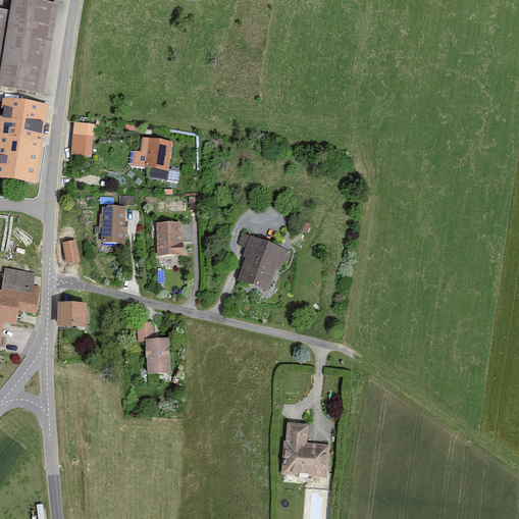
[(57,3),(39,0),(11,0),(9,11),(0,67),(0,87),(43,94),(57,3)]
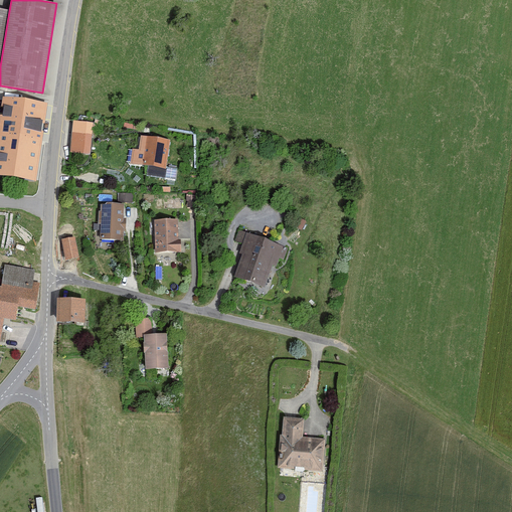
[(0,66),(9,11),(0,9),(0,66)]
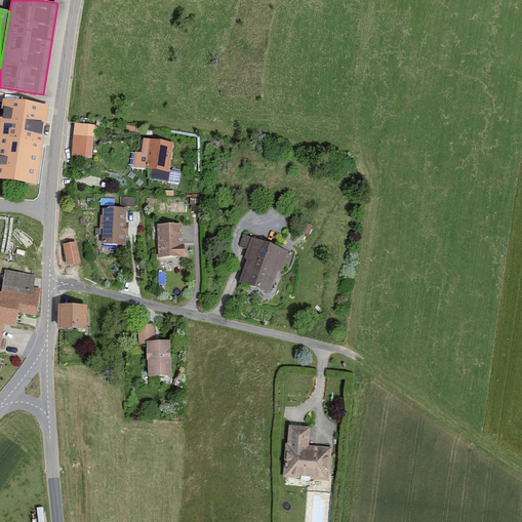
[(53,103),(3,96),(0,121),(0,177),(37,183),(44,126),(50,127),(53,103)]
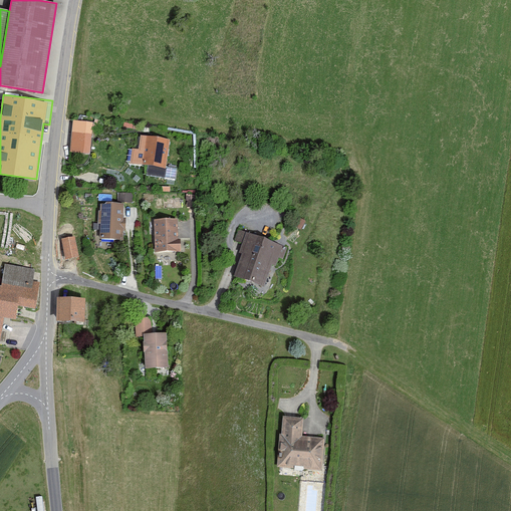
[(90,119),(70,117),(67,150),(87,152),(90,119)]
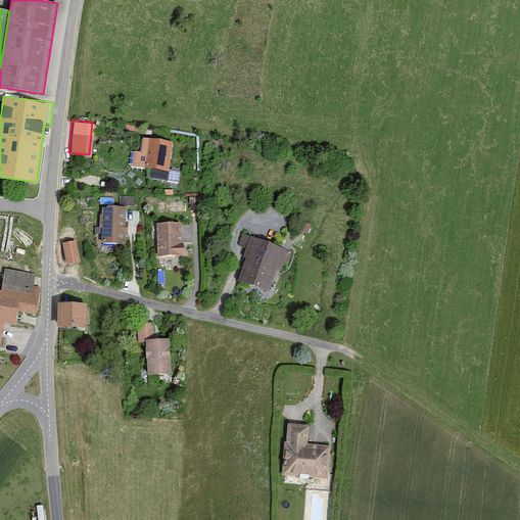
[(171,141),(144,137),(142,149),(134,148),(132,164),(167,170),(171,141)]
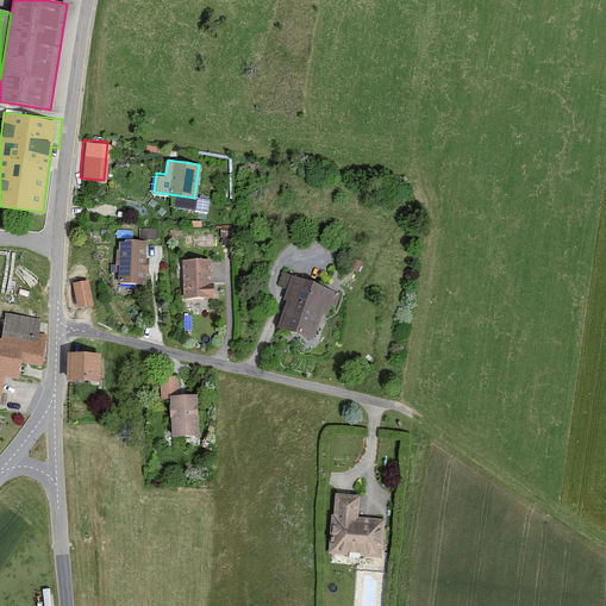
[(230,223),(219,223),(220,238),(231,238),(230,223)]
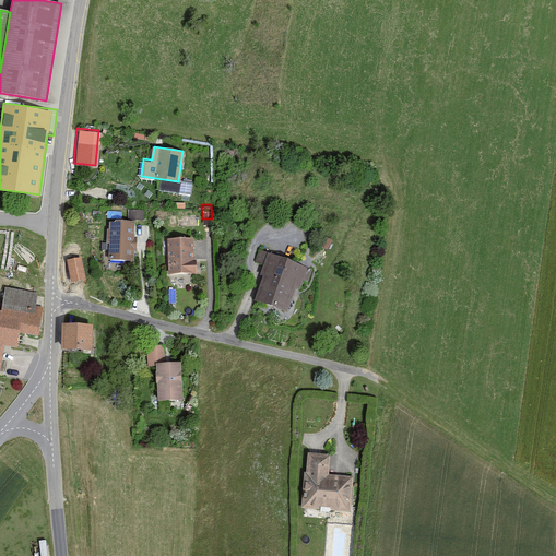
[(143,206),(127,206),(126,215),(143,215),(143,206)]
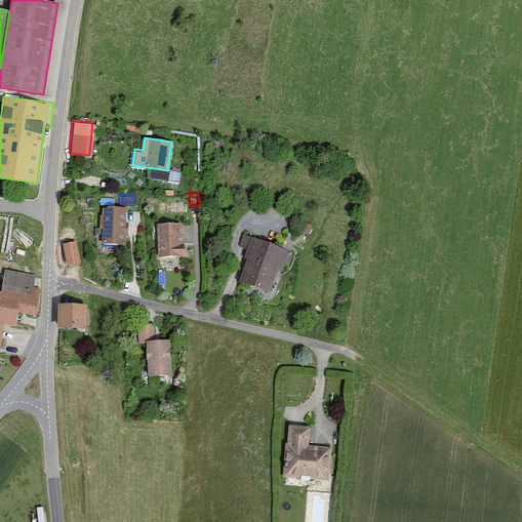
[(124,206),(103,206),(103,242),(124,243),(124,206)]
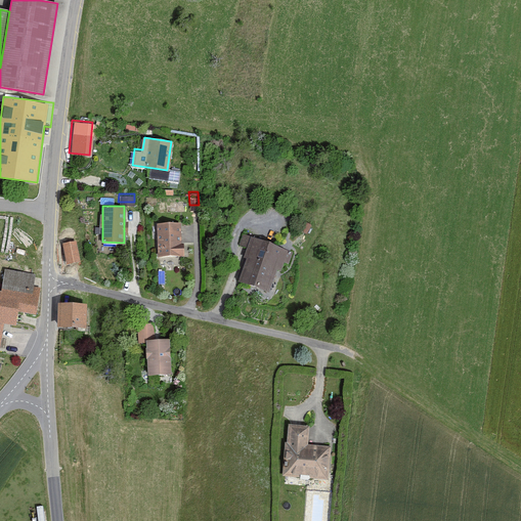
[(180,222),(157,222),(158,256),(184,255),(183,245),(180,245),(180,222)]
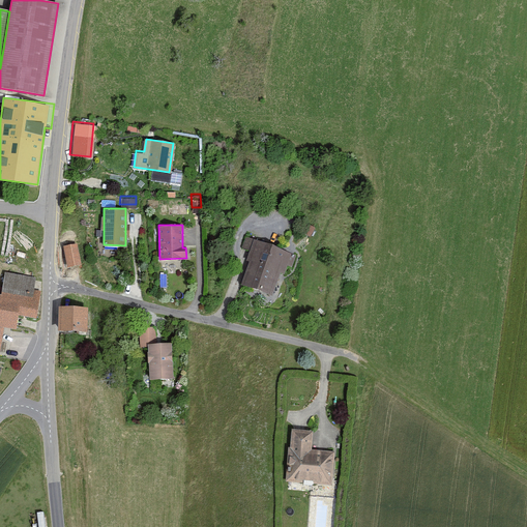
[(251,249),(255,238),(245,234),(241,244),(251,249)]
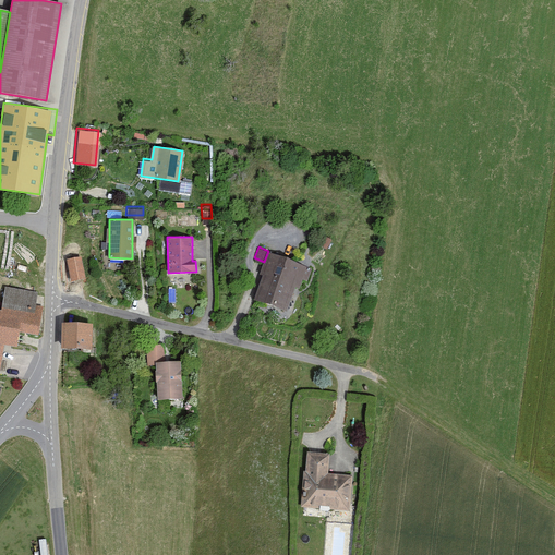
[(305,265),(268,251),(264,262),(260,273),(263,274),(253,299),(289,311),(305,265)]
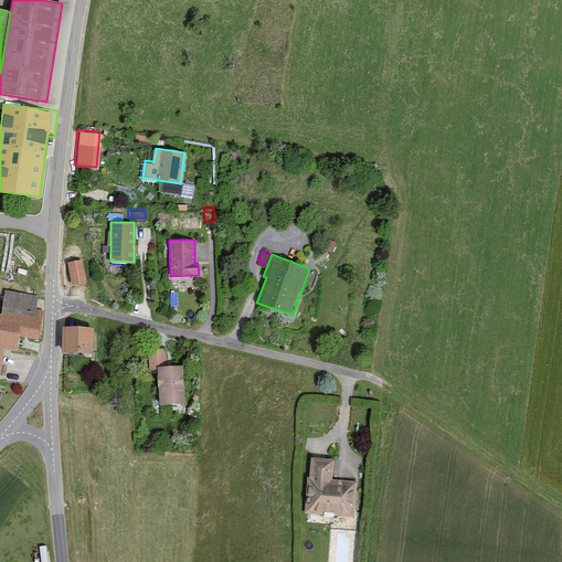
[(82,258),(66,261),(71,285),(86,282),(82,258)]
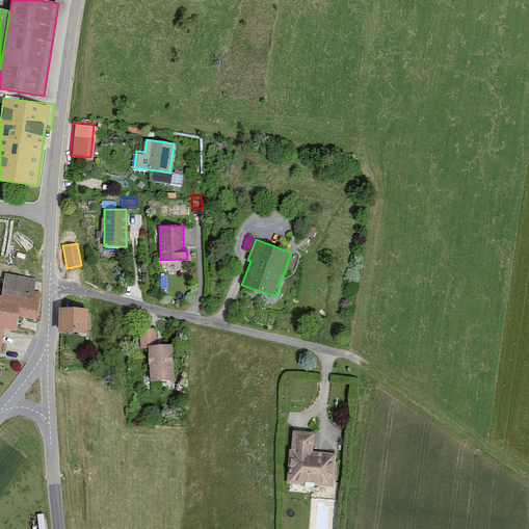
[(0,333),(1,324),(17,326),(19,312),(36,315),(40,288),(34,288),(36,272),(3,268),(0,290),(0,333)]
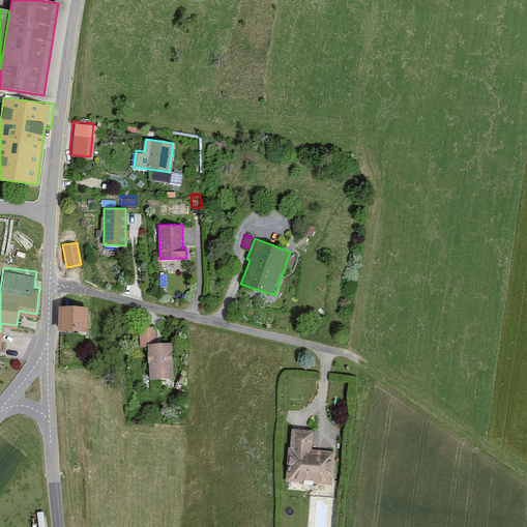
[(87,308),(59,306),(58,331),(86,332),(87,308)]
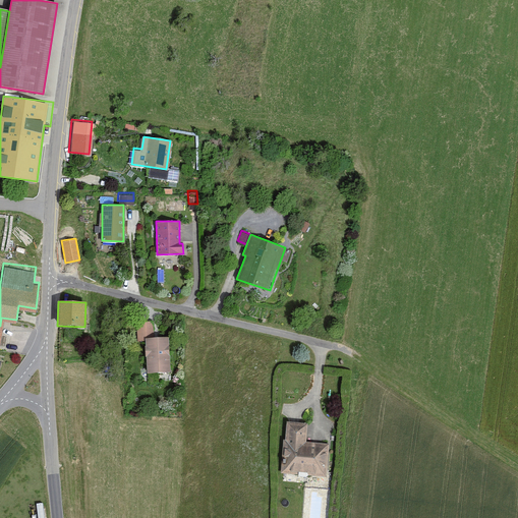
[(152,319),(135,320),(136,338),(146,338),(152,338),(152,319)]
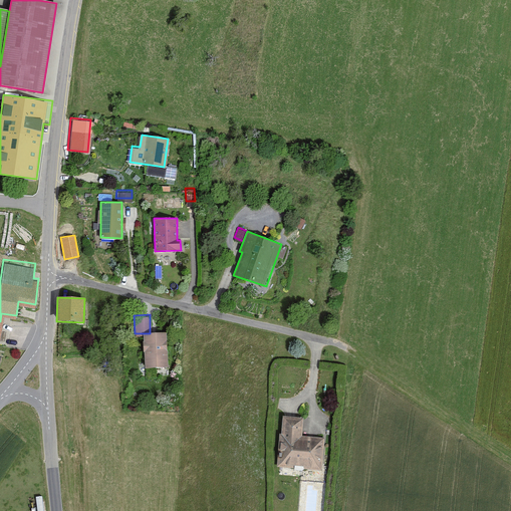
[(150,333),(144,333),(145,367),(168,366),(166,332),(150,333)]
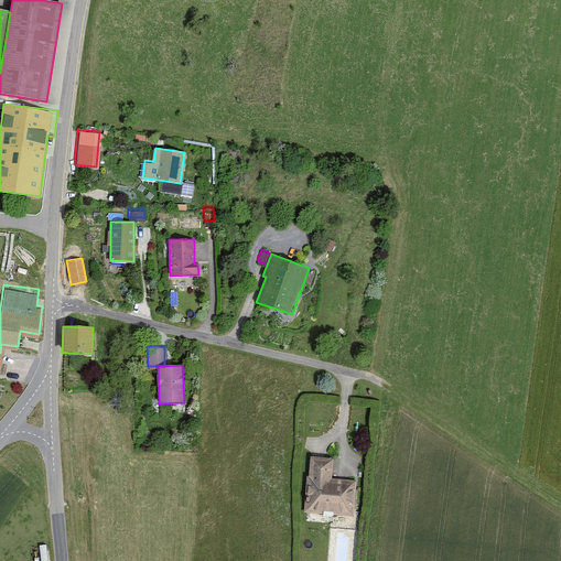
[(333,453),(310,451),(305,506),(352,510),(355,476),(331,474),(333,453)]
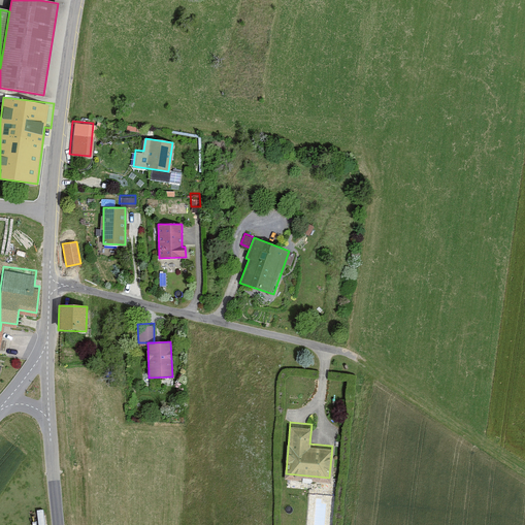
All buildings are outlined.
